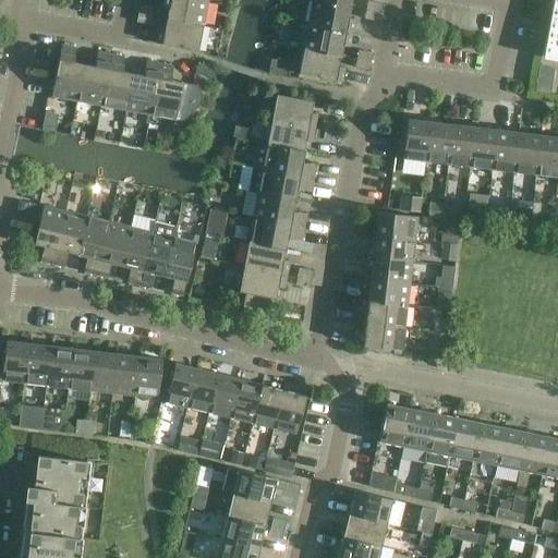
[(203,26),(207,2),(197,0),(164,0),(162,8),(173,10),(172,21),(203,26)]
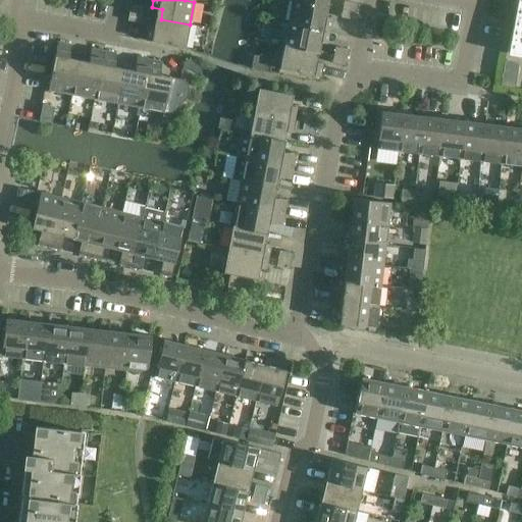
[(293,0),(289,23),(327,31),(330,18),(319,15),(321,6),(293,0)]
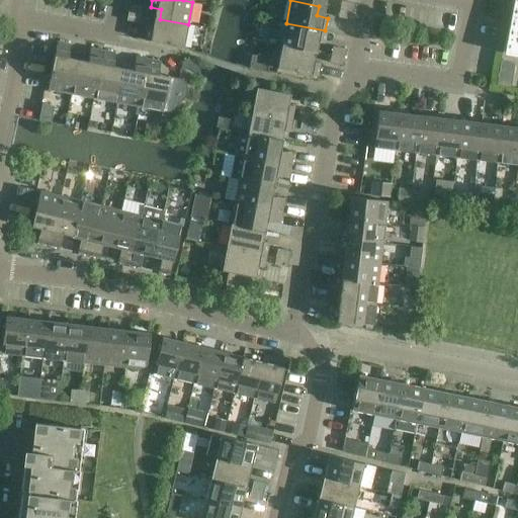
[(340,10),(352,12),(353,4),(341,2),(340,10)]
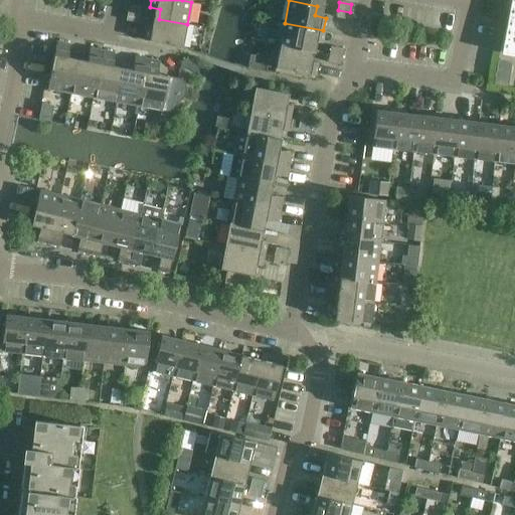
[(127,12),(140,15),(141,7),(129,4),(127,12)]
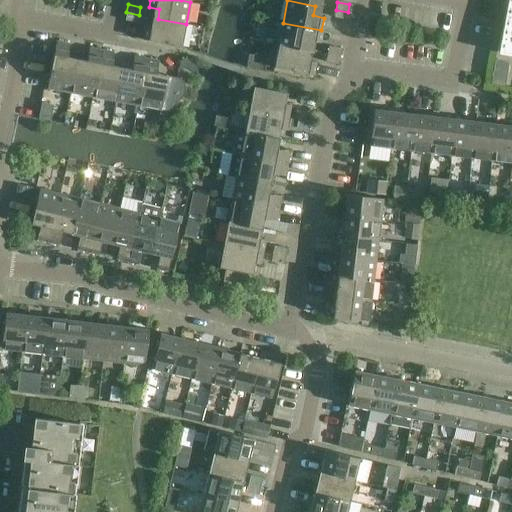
[(348,12),(336,10),(334,18),(346,20),(348,12)]
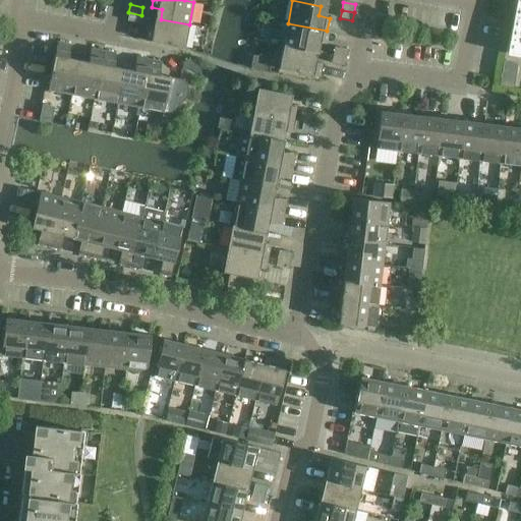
[(141,15),(128,12),(127,21),(139,23),(141,15)]
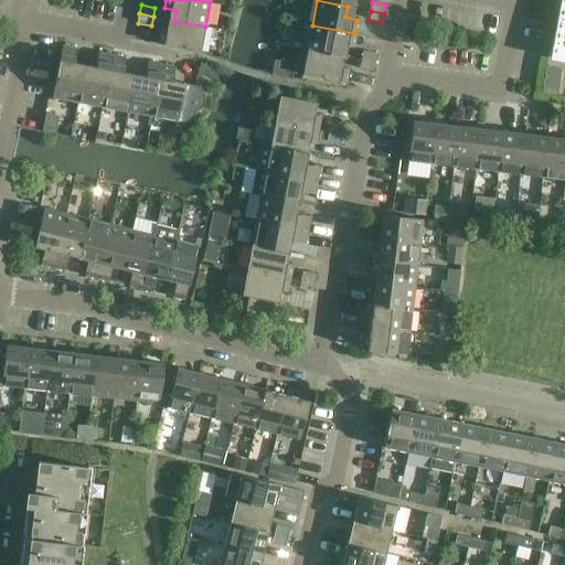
[(205,27),(174,21),(172,32),(160,30),(158,44),(200,52),(205,27)]
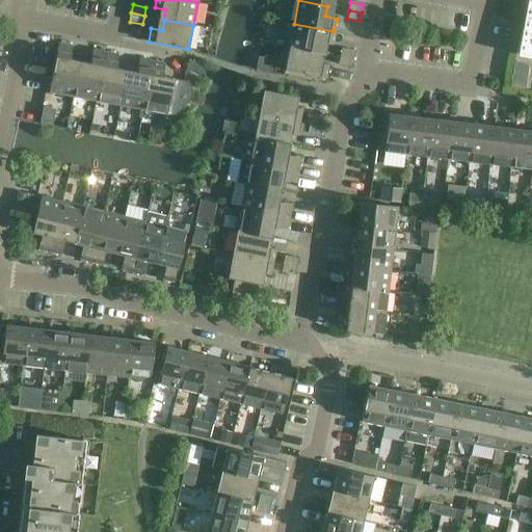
[(289,47),(318,52),(320,42),(331,44),(334,31),(294,24),(289,47)]
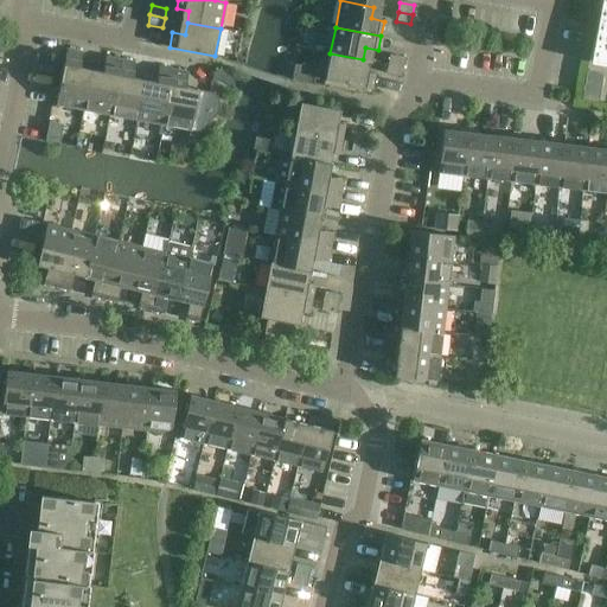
[(83,110),(89,77),(77,75),(82,52),(66,50),(56,104),(83,110)]
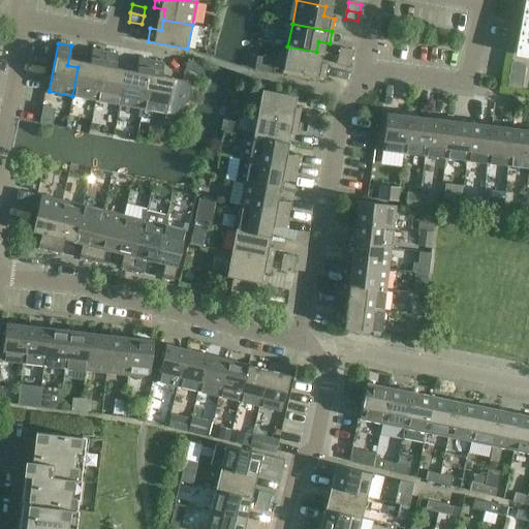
[(316,52),(287,47),(283,70),(322,78),(325,64),(314,62),(316,52)]
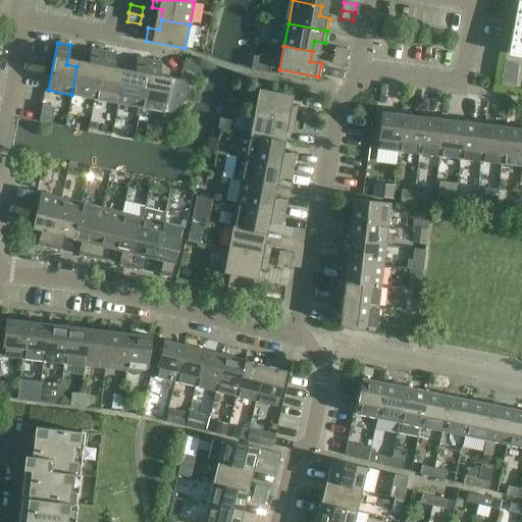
[(333,56),(346,58),(348,50),(334,47),(333,56)]
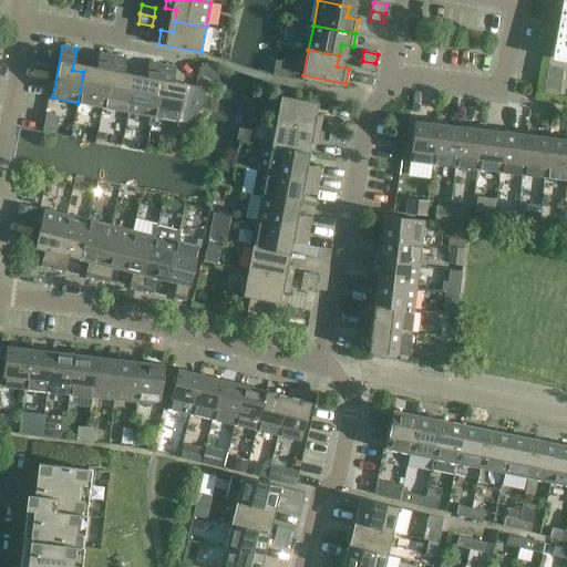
[(102,107),(112,55),(99,53),(94,74),(83,72),(78,103),(102,107)]
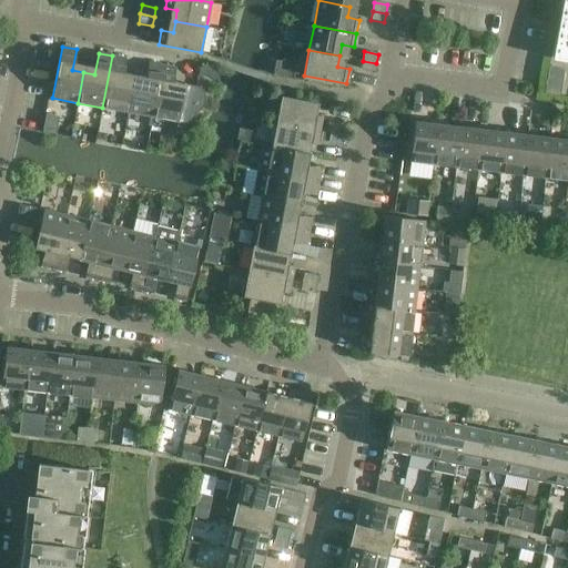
[(102,108),(128,112),(133,81),(122,79),(127,59),(112,56),(102,108)]
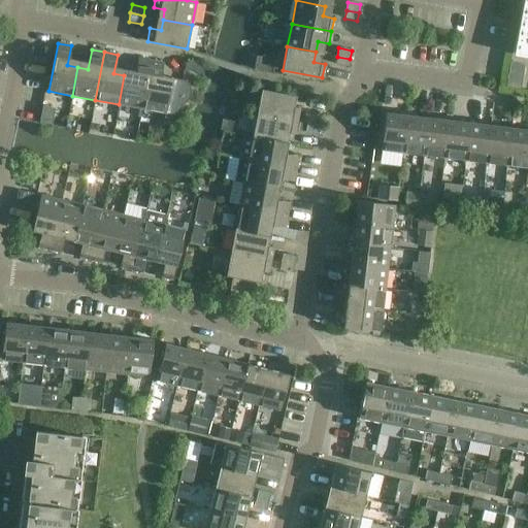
[(350,59),(337,57),(335,65),(349,67),(350,59)]
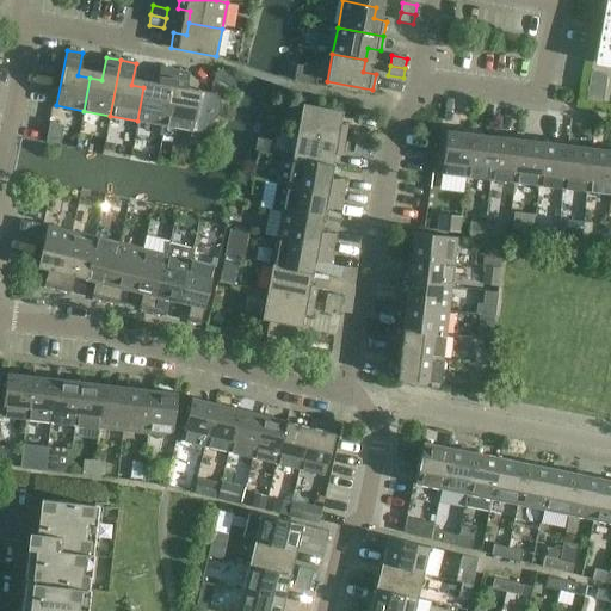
[(143,87),(137,121),(164,125),(174,71),(159,68),(155,90),(143,87)]
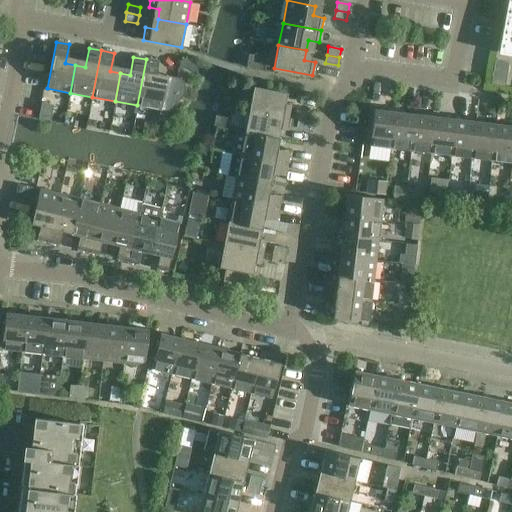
[(158,61),(146,59),(137,105),(161,110),(161,111),(173,113),(175,103),(179,100),(181,98),(183,95),(184,92),(184,86),(182,83),(179,79),(166,77),(165,82),(155,80),(158,61)]
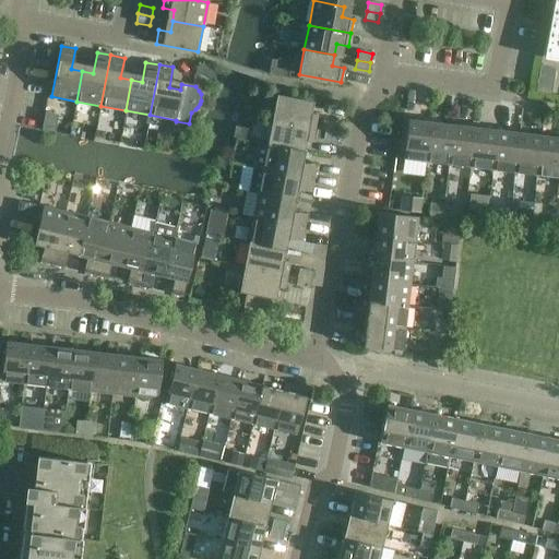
[(217,70),(197,66),(194,75),(215,79),(217,70)]
